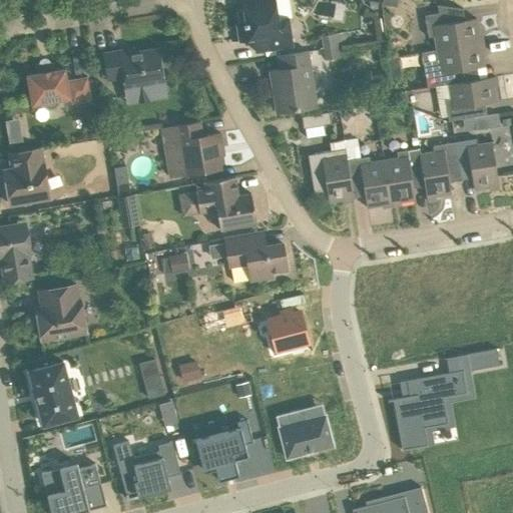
[(242,0),(244,9),(236,10),(241,40),(254,38),(257,51),(292,46),(287,18),(278,20),(274,0),(242,0)]
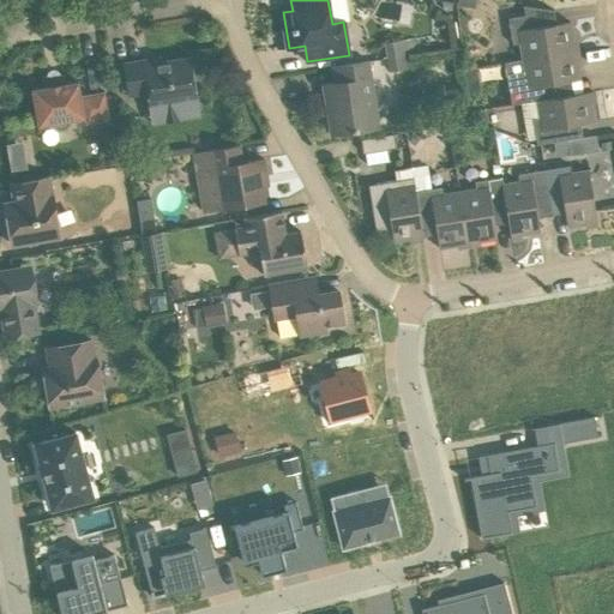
[(570,22),(555,24),(553,11),(523,6),(524,16),(507,18),(512,44),(519,43),(523,59),(575,50),(570,22)]
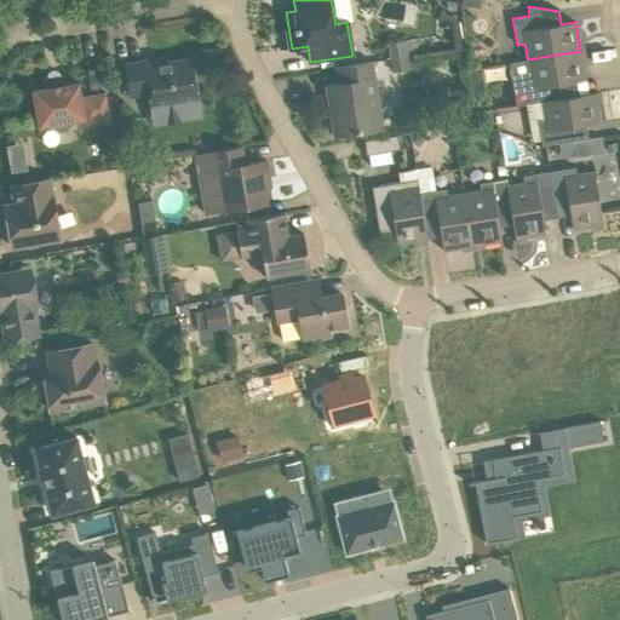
[(408,40),(388,44),(390,58),(411,53),(408,40)]
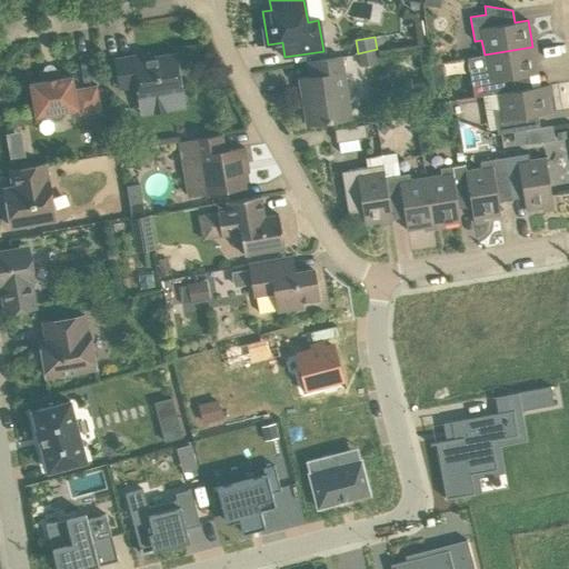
[(483,55),(468,58),(475,97),(482,96),(485,96),(497,93),(500,92),(531,87),(529,76),(538,75),(532,47),(483,55)]
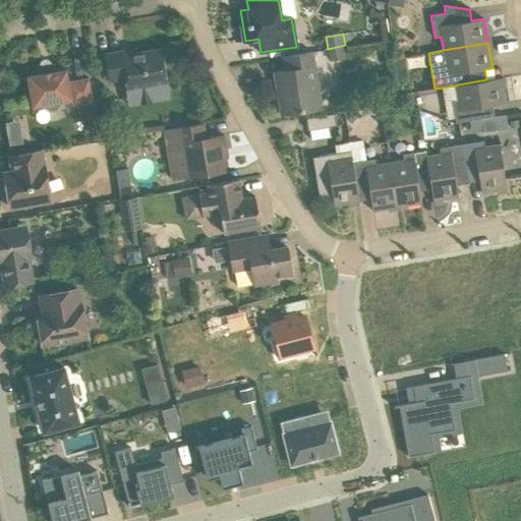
[(345,45),(328,49),(330,61),(347,57),(345,45)]
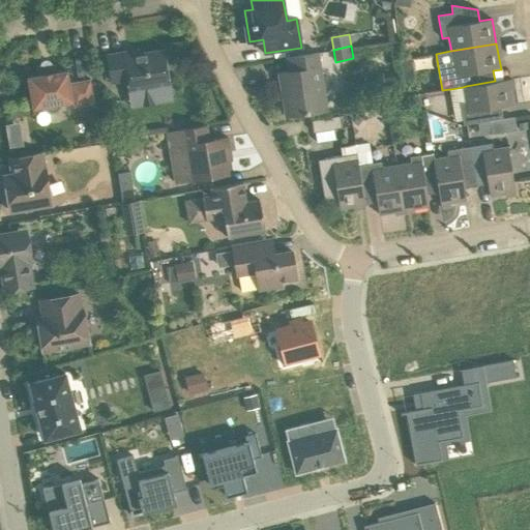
[(165,50),(125,56),(124,52),(108,55),(112,82),(127,79),(129,92),(171,86),(165,50)]
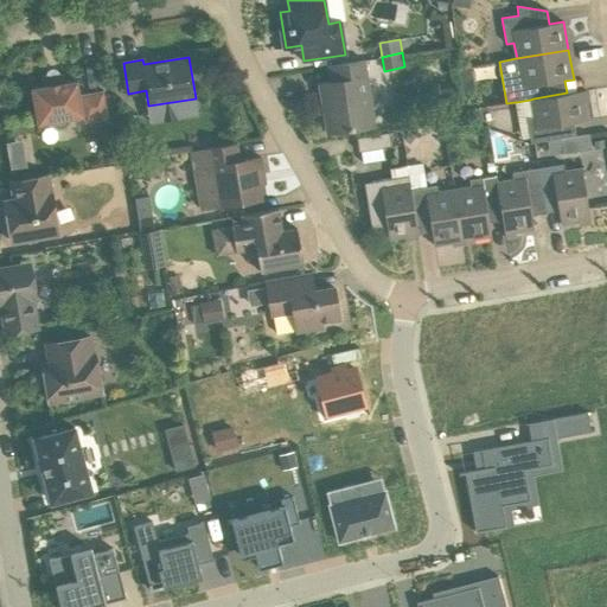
[(364,61),(328,66),(331,82),(319,84),(327,134),(375,126),(364,61)]
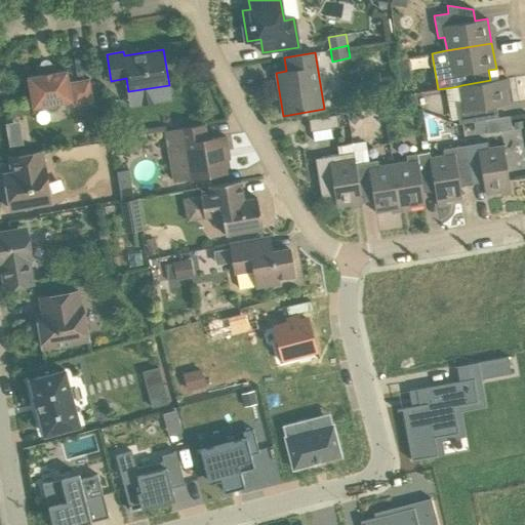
[(398,59),(400,70),(409,69),(407,58),(398,59)]
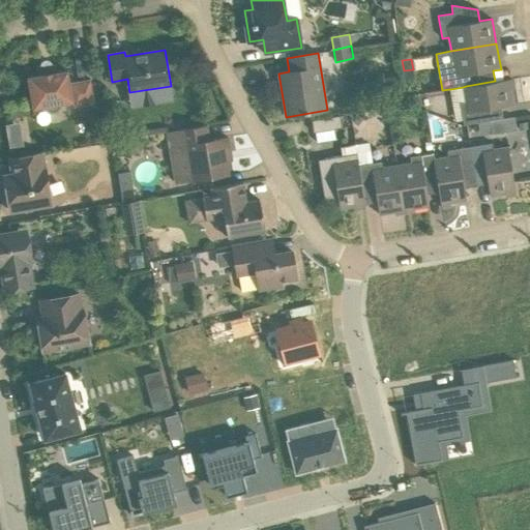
[(90,79),(70,83),(68,70),(57,71),(56,64),(36,67),(38,75),(27,77),(33,109),(74,101),(75,107),(94,104),(90,79)]
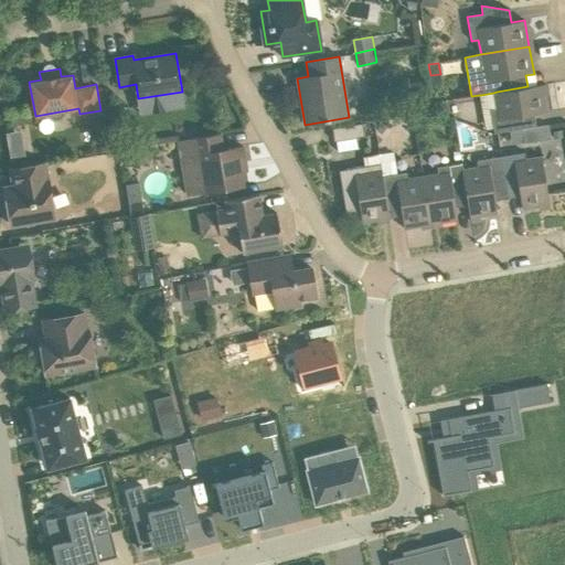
[(497,108),(490,109),(494,134),(510,130),(522,128),(536,126),(534,114),(546,112),(542,84),(497,92),(493,93),(497,108)]
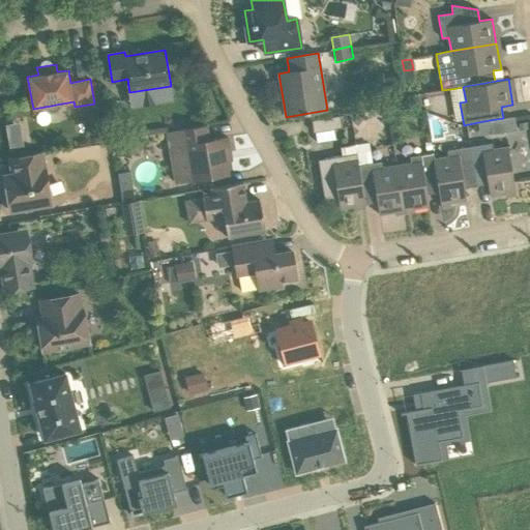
[(340,115),(312,120),(314,131),(342,126),(340,115)]
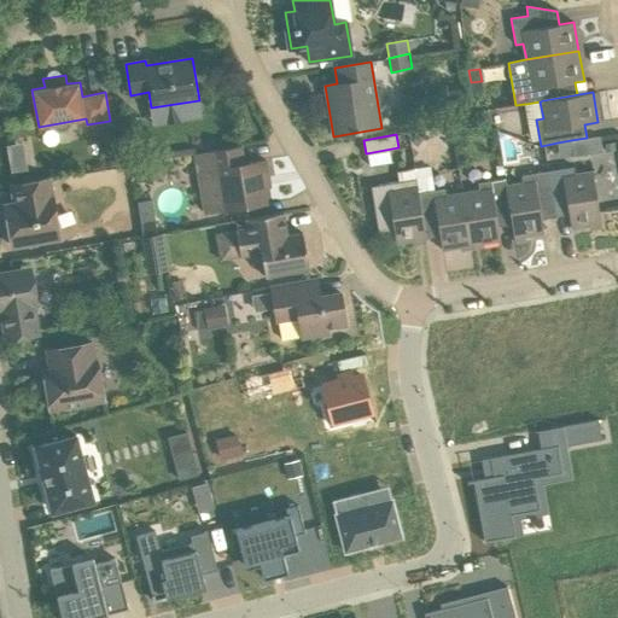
[(418,147),(423,140),(418,136),(413,143),(418,147)]
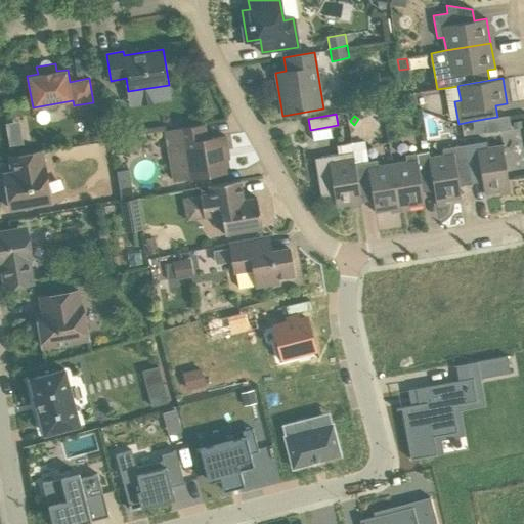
[(497,117),(484,119),(486,133),(512,129),(509,116),(497,117)]
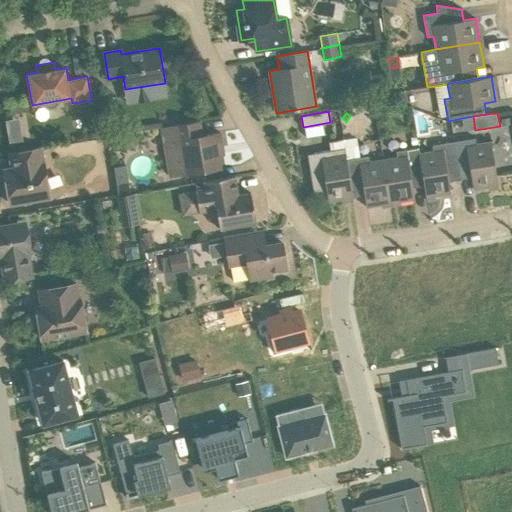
[(20,116),(7,119),(10,142),(24,140),(20,116)]
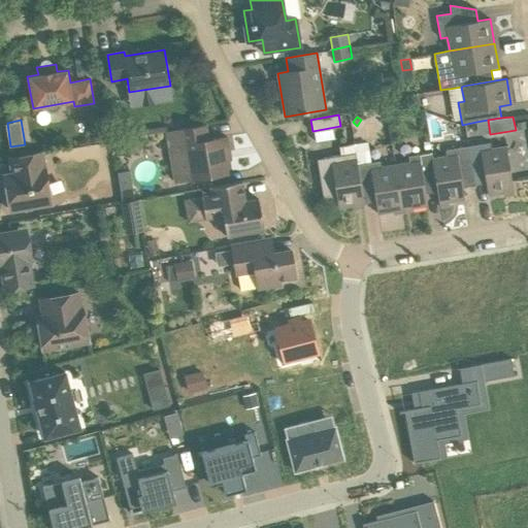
[(179,129),(166,132),(168,147),(185,145),(188,163),(171,165),(174,182),(193,178),(228,172),(226,160),(231,158),(227,136),(208,139),(205,125),(179,129)]
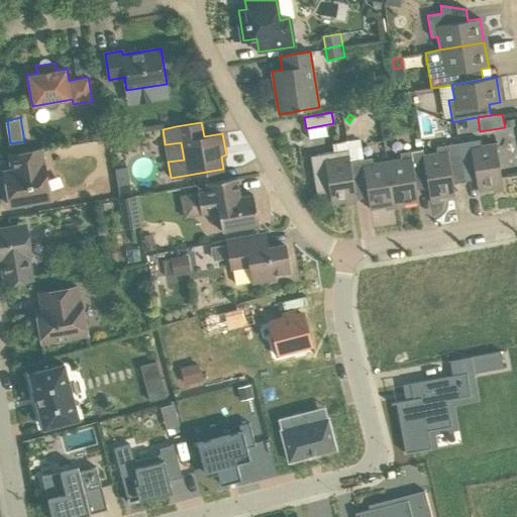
[(123,135),(164,128),(163,124),(122,131),(123,135)]
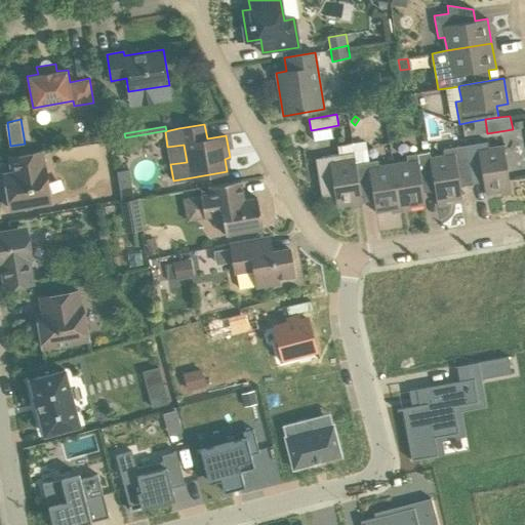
[(115,153),(129,157),(132,144),(117,140),(115,153)]
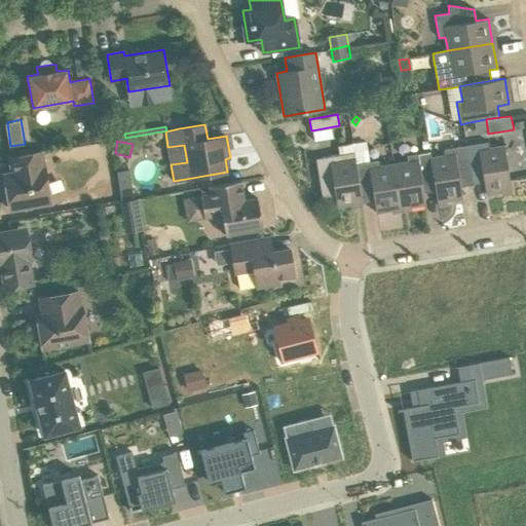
[(488,142),(465,145),(468,160),(473,185),(484,183),(486,194),(512,190),(504,145),(489,148),(488,142)]
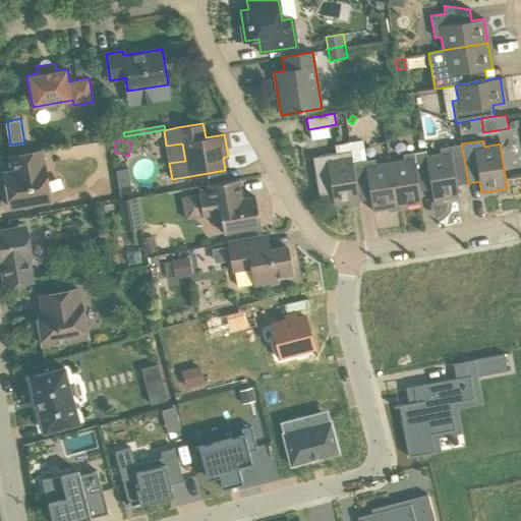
[(353,162),(352,157),(349,142),(335,145),(337,154),(312,157),(320,197),(332,195),(334,205),(359,200),(353,162)]
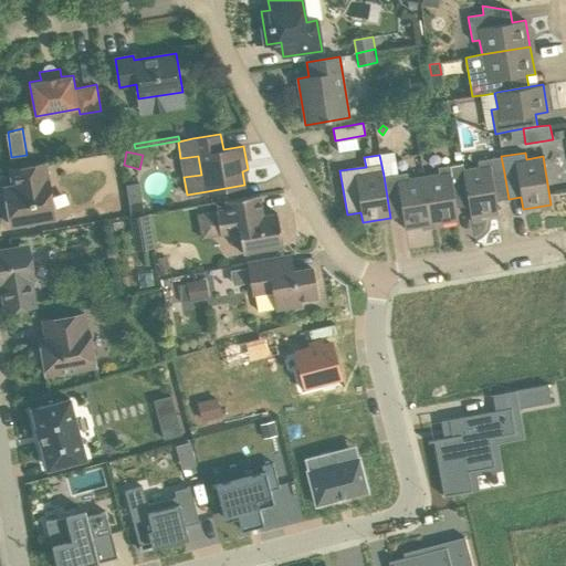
[(464,169),(462,169),(469,206),(469,205),(471,218),(499,213),(496,201),(509,199),(504,173),(501,156),(478,160),(479,167),(464,169)]
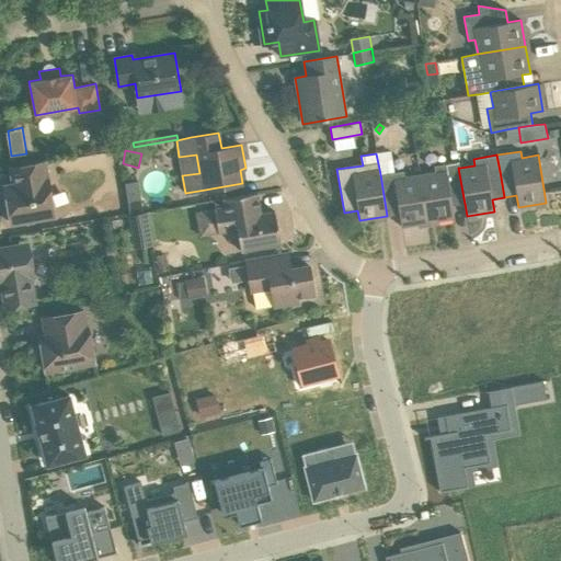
[(460,168),(459,161),(434,165),(435,172),(420,174),(427,222),(455,218),(453,205),(465,204),(458,168),(460,168)]
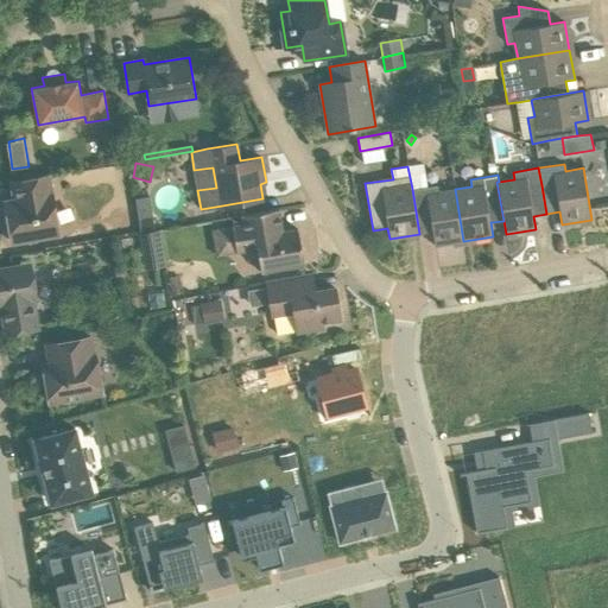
[(49,176),(12,182),(14,200),(5,202),(12,242),(59,234),(49,176)]
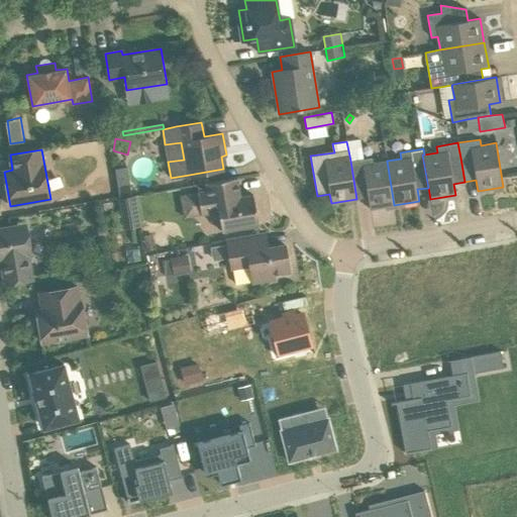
[(387,161),(373,163),(372,157),(350,161),(356,199),(368,198),(370,209),(394,205),(387,161)]
